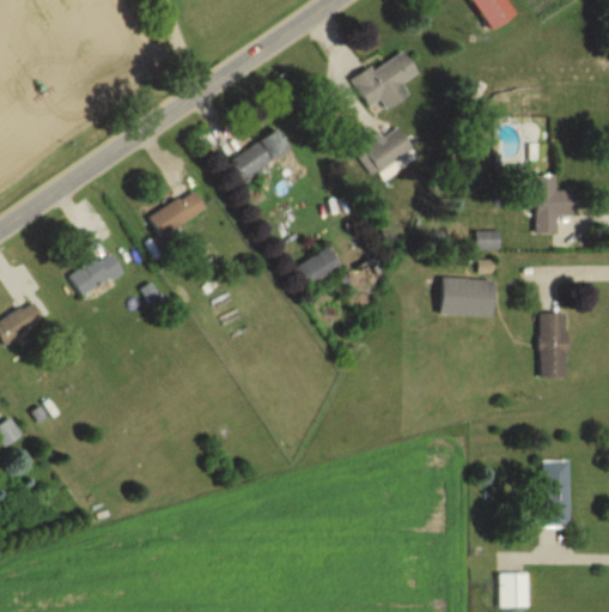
[(472,0),(493,31),(517,14),(506,0),(472,0)]
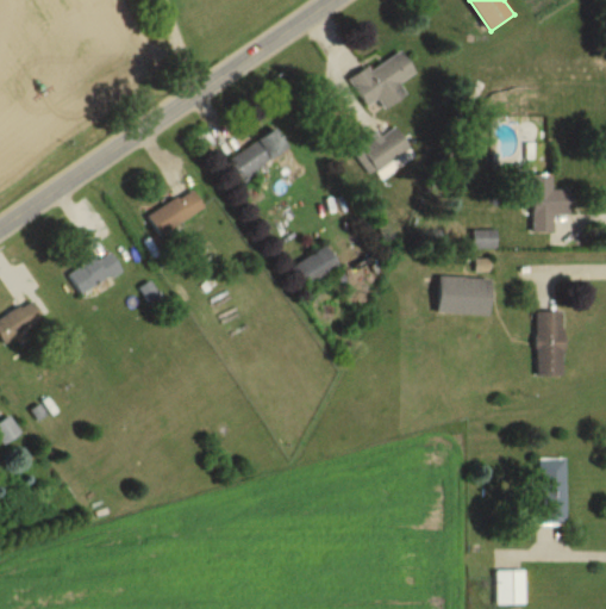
[(369,107),(381,100),(386,110),(408,95),(401,84),(418,74),(403,49),(353,80),(369,107)]
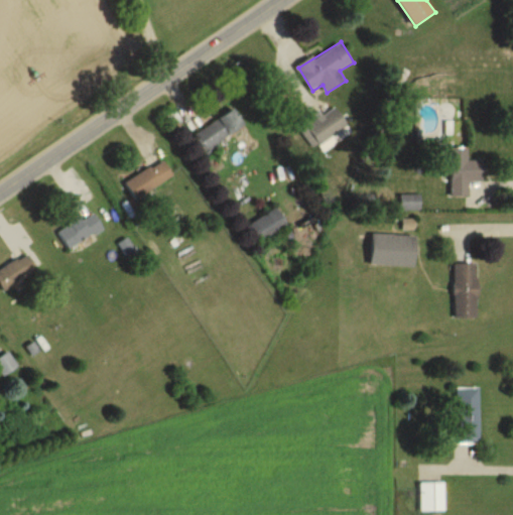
[(316,113),(303,121),(322,151),(353,131),(337,107),(319,118),(316,113)]
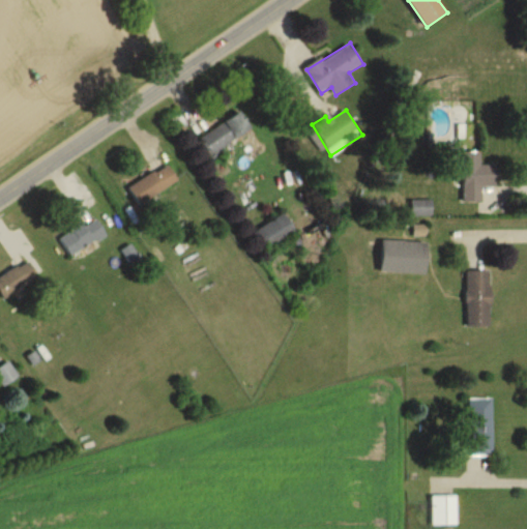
[(252,127),(240,112),(201,139),(212,155),(252,127)]
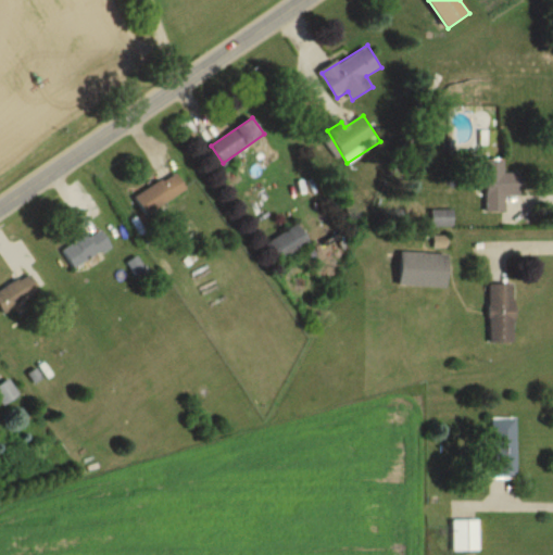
[(487,212),(507,212),(507,196),(520,196),(522,174),(505,174),(505,160),(487,159),(487,212)]
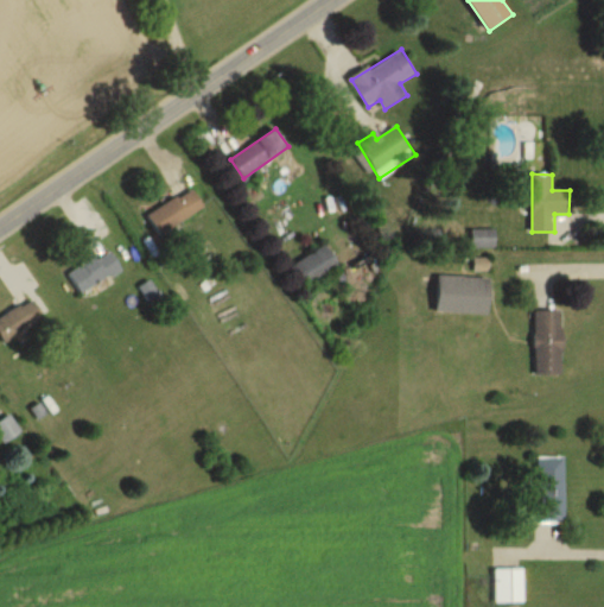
[(205,208),(192,188),(148,216),(161,236),(205,208)]
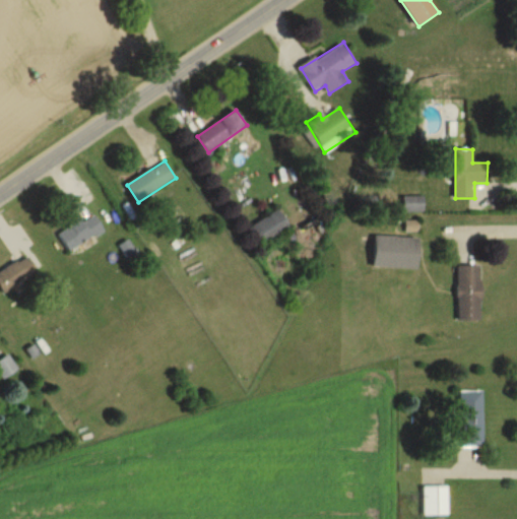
[(424,196),(404,196),(404,211),(424,211),(424,196)]
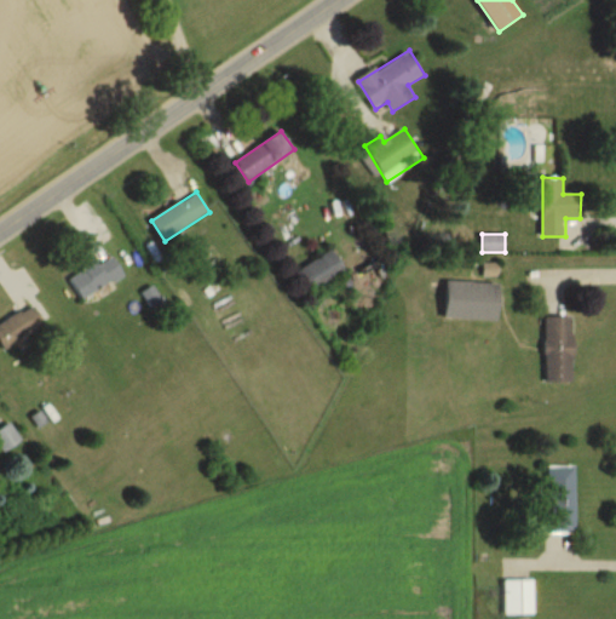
[(314,297),(349,273),(332,248),(298,273),(314,297)]
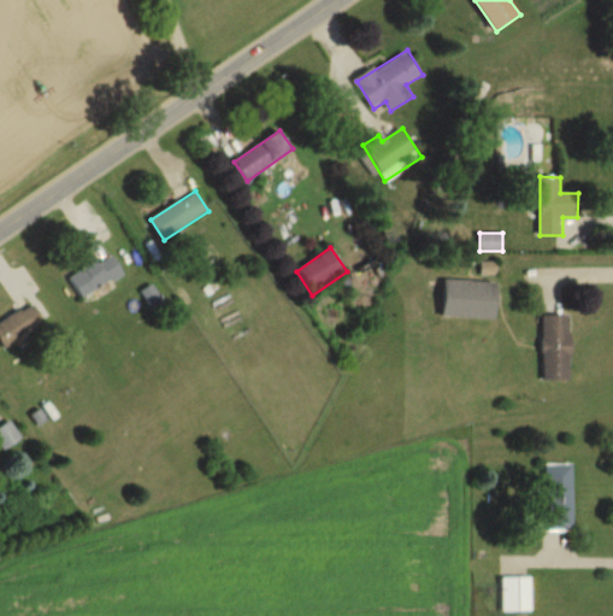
[(125,276),(115,256),(99,264),(96,260),(70,274),(83,299),(125,276)]
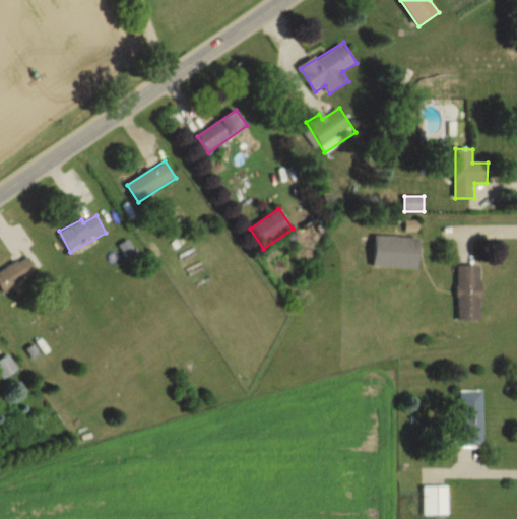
[(375,268),(418,269),(419,238),(376,237),(375,268)]
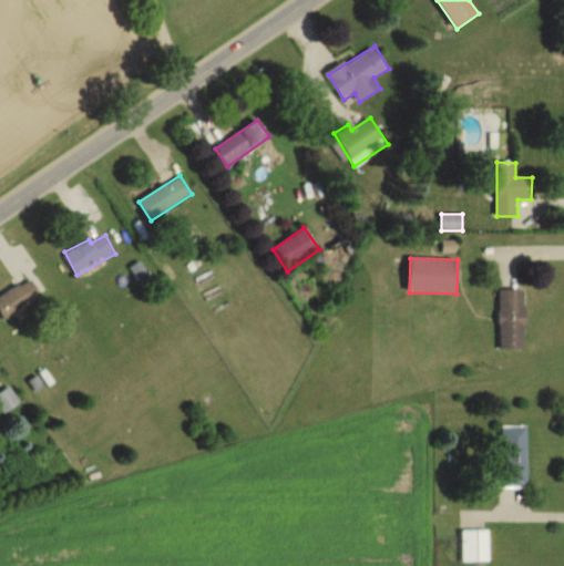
[(0,310),(7,320),(43,296),(31,277),(0,297),(0,310)]
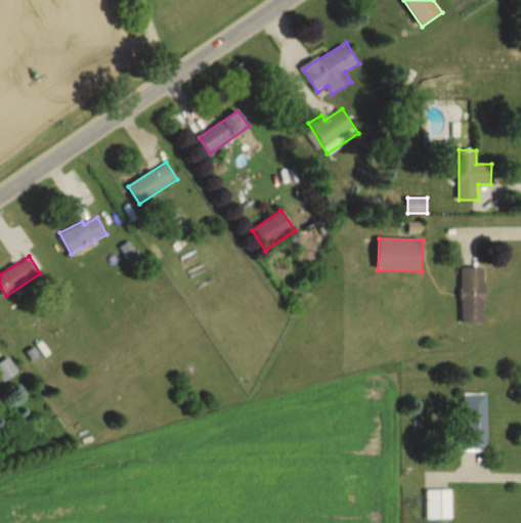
[(462,324),(485,324),(485,268),(462,268),(462,324)]
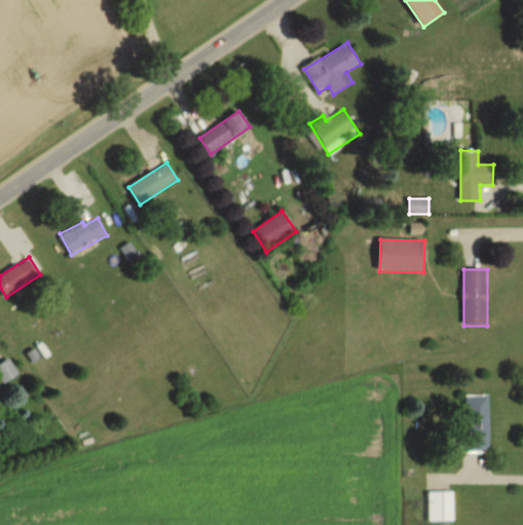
[(0,364),(0,376),(4,383),(20,373),(9,358),(0,364)]
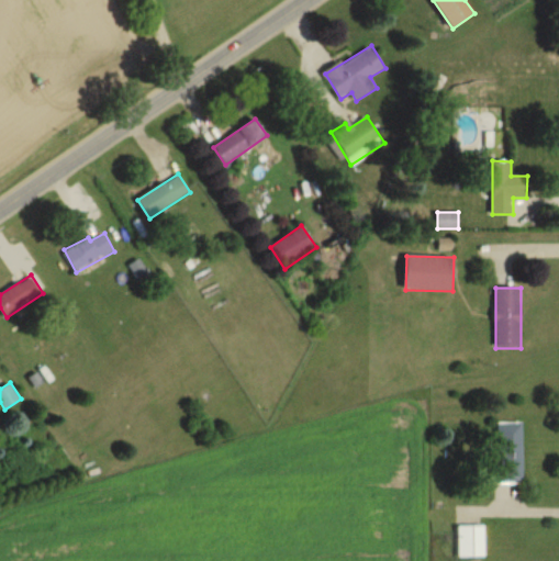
[(523,424),(498,424),(498,484),(523,484),(523,424)]
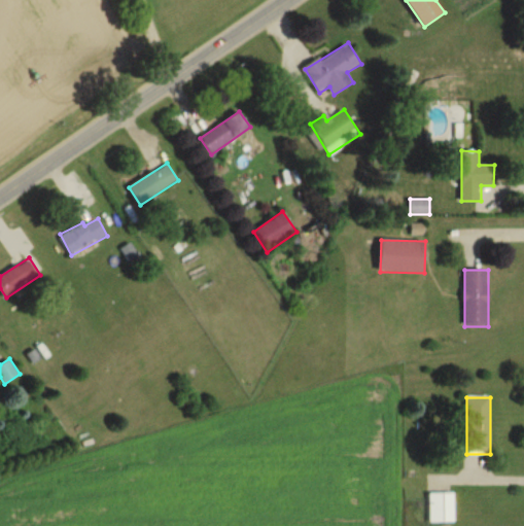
[(430,522),(455,522),(455,493),(430,493),(430,522)]
